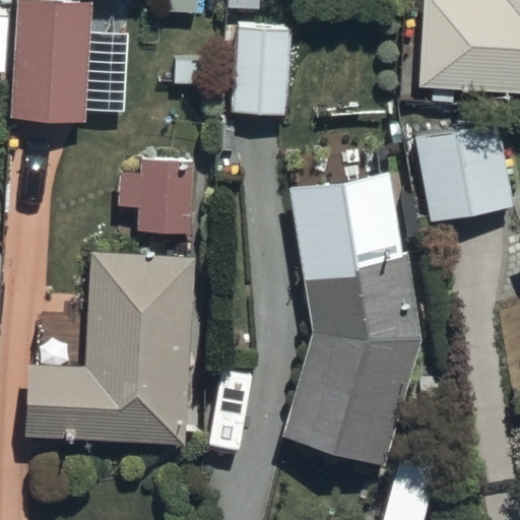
[(88,0),(14,0),(12,108),(85,110),(87,50),(113,50),(114,19),(88,19),(88,0)]
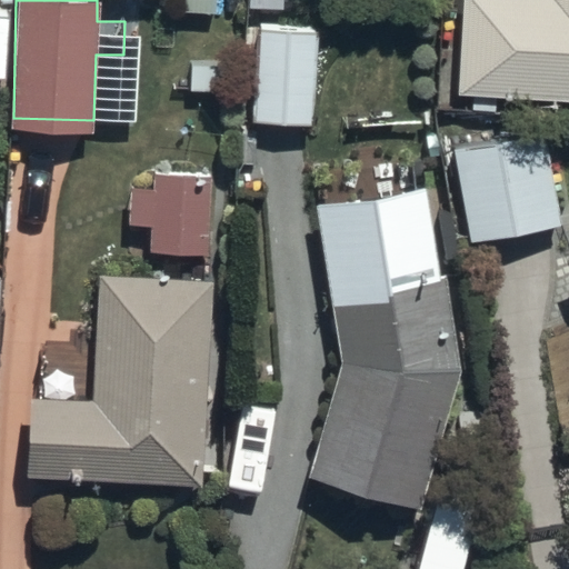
[(568,0),(452,0),(448,79),(568,86),(568,0)]
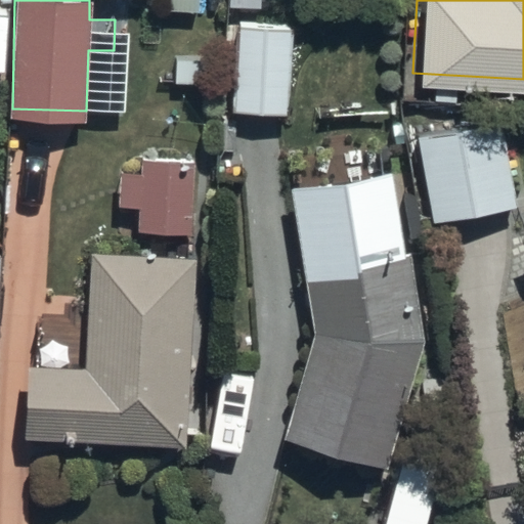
[(294,17),(236,15),(232,102),(291,104),(294,17)]
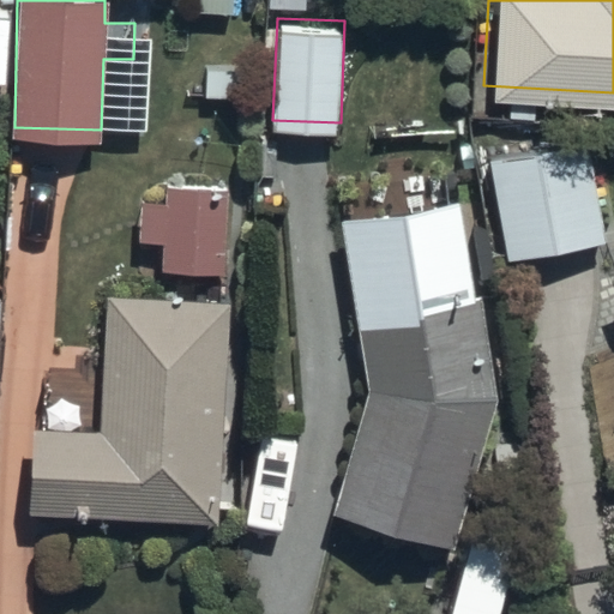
[(587,131),(485,149),(504,253),(606,234),(587,131)]
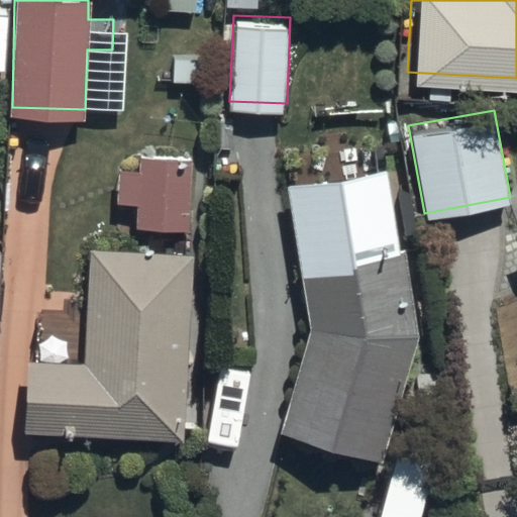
[(188,220),(189,164),(117,163),(117,219),(188,220)]
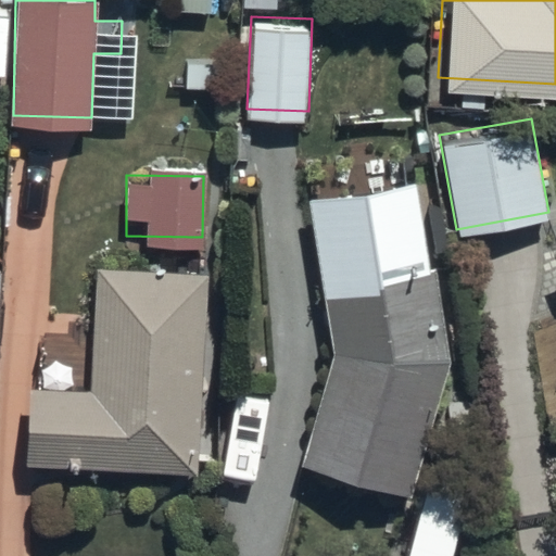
[(300,470),(411,502),(451,364),(418,184),(305,203),(333,355),(300,470)]
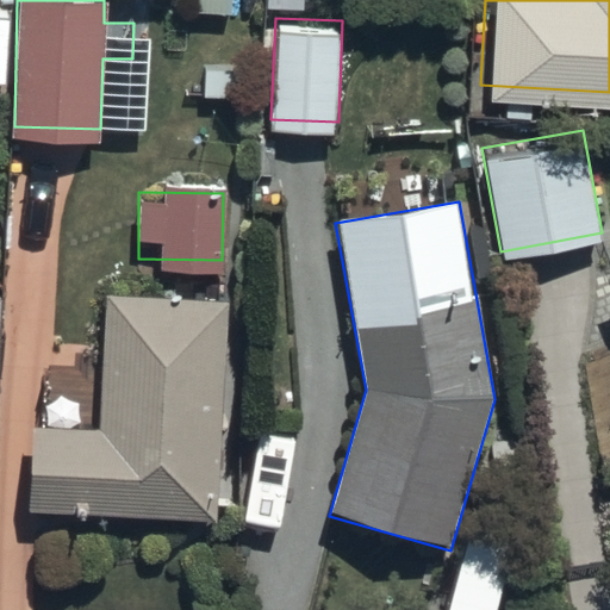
[(206,502),(217,281),(94,275),(88,409),(20,406),(16,492),(206,502)]
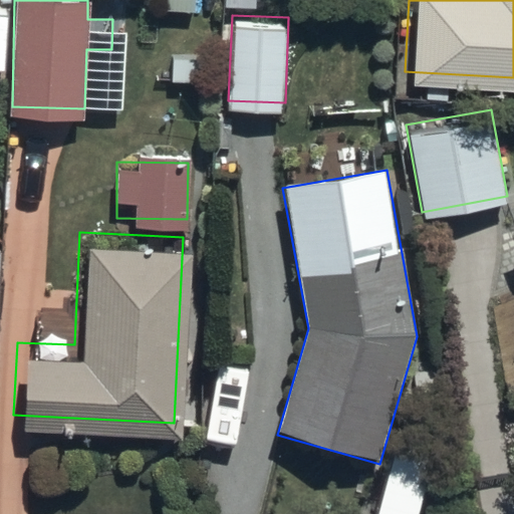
[(513,237),(504,242),(513,264),(513,237)]
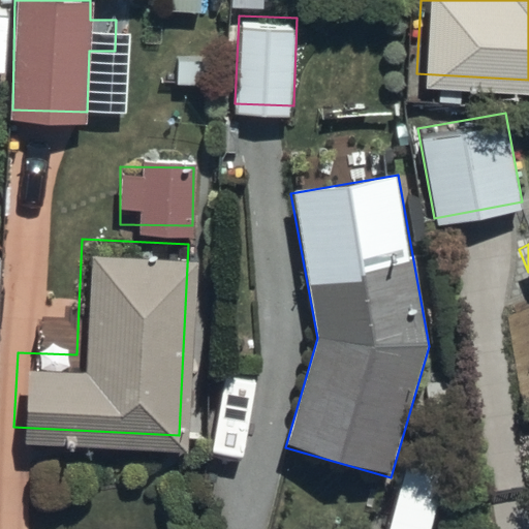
All buildings are outlined.
